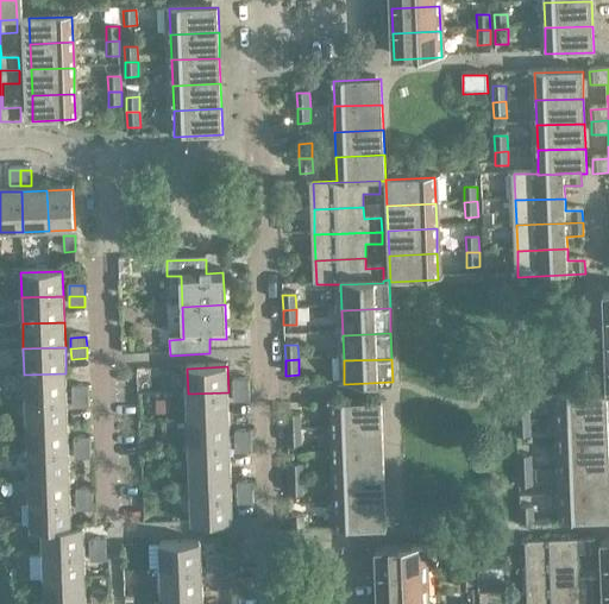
[(66,373),(24,375),(25,401),(67,398),(66,373)]
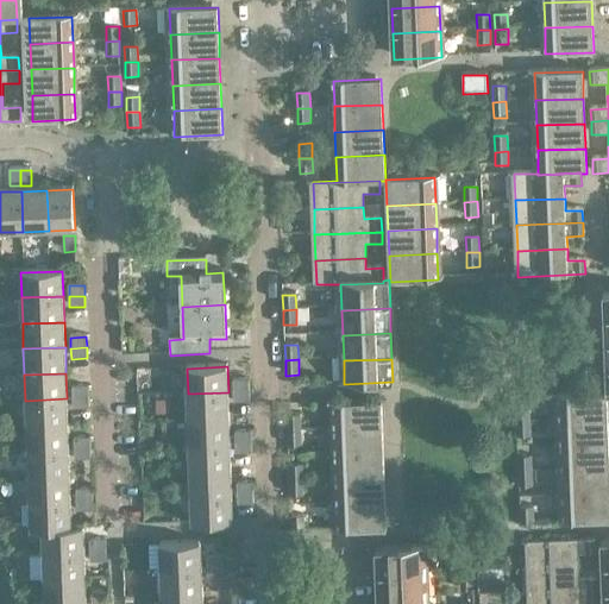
[(249,382),(233,382),(233,392),(250,392),(249,382)]
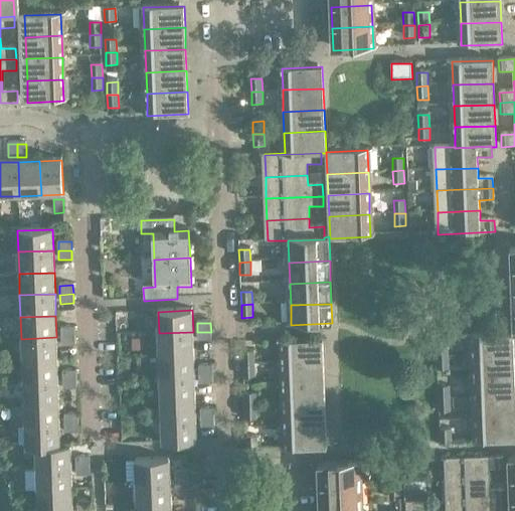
[(74,328),(61,329),(61,338),(74,337),(74,328)]
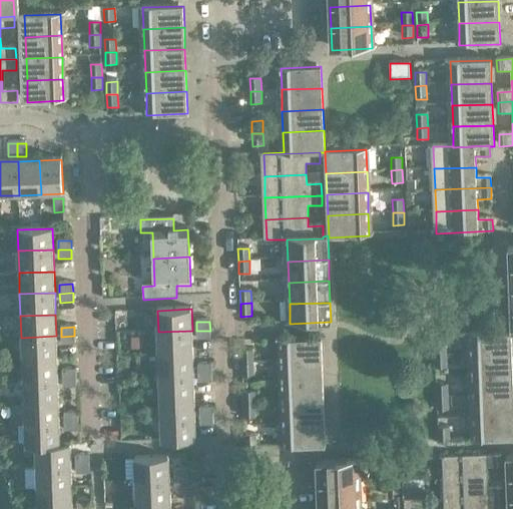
[(192,331),(158,332),(158,354),(192,353),(192,331)]
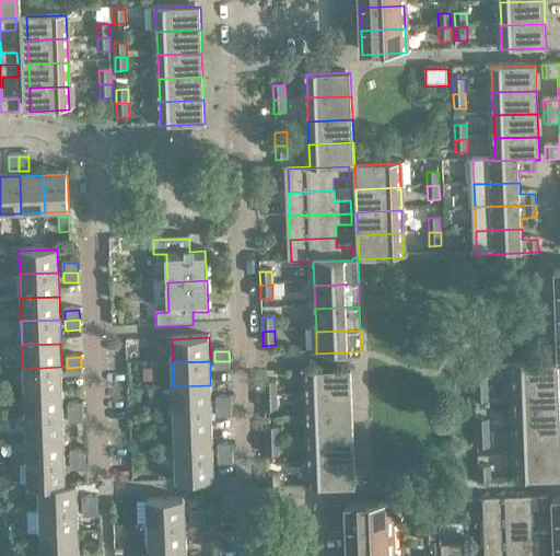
[(230,361),(214,361),(216,371),(230,371),(230,361)]
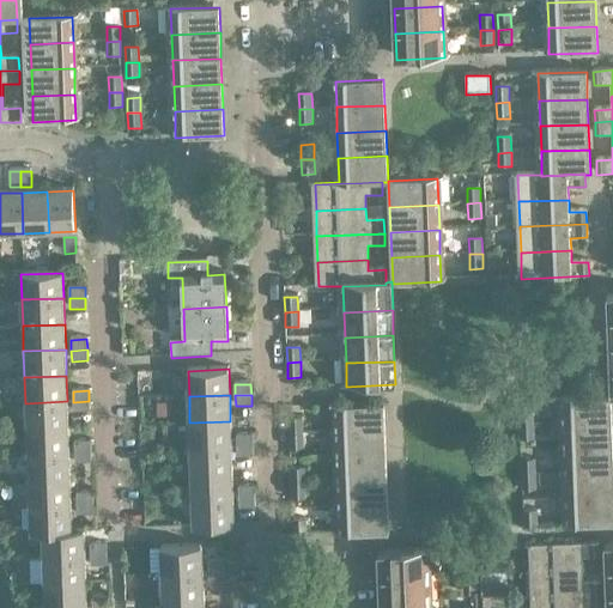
[(593,396),(563,397),(564,423),(612,421),(611,395),(593,396)]
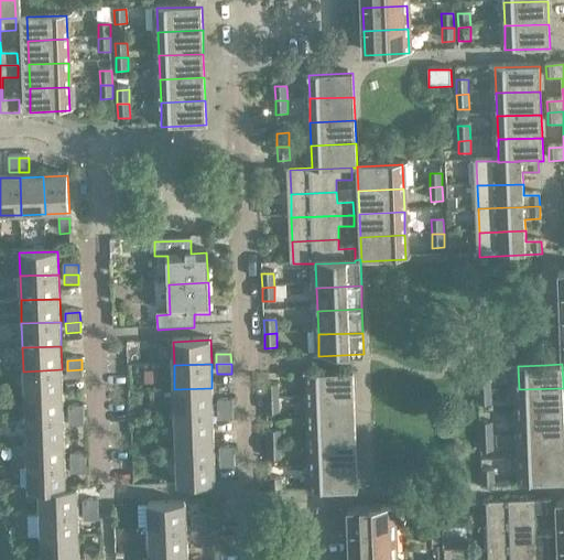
[(62,369),(23,372),(24,395),(63,394),(62,369)]
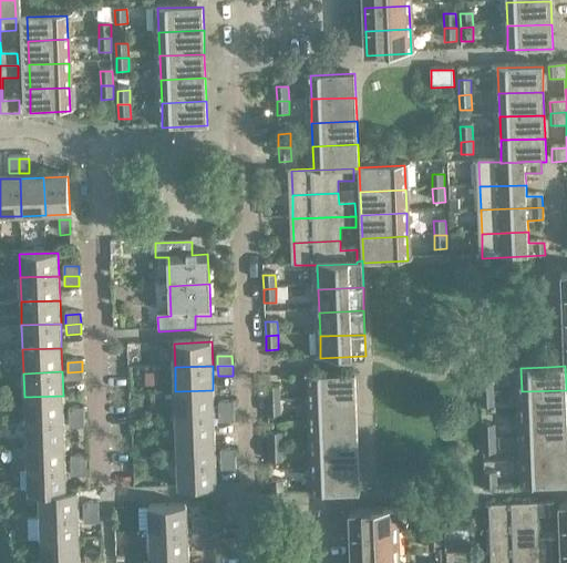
[(82,371),(68,372),(68,382),(82,381),(82,371)]
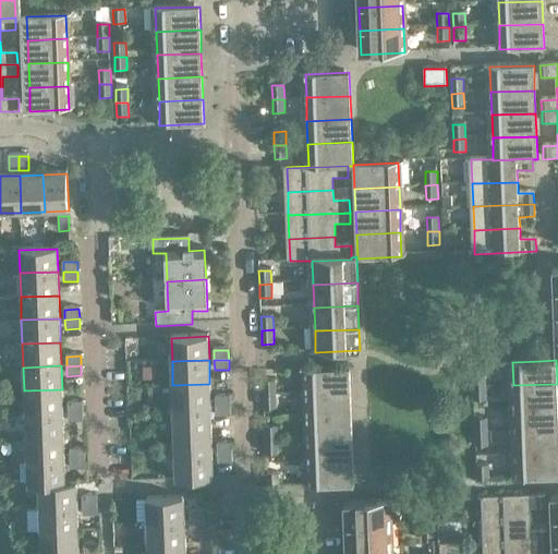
[(305,370),(305,371),(306,394),(346,392),(344,369),(305,370)]
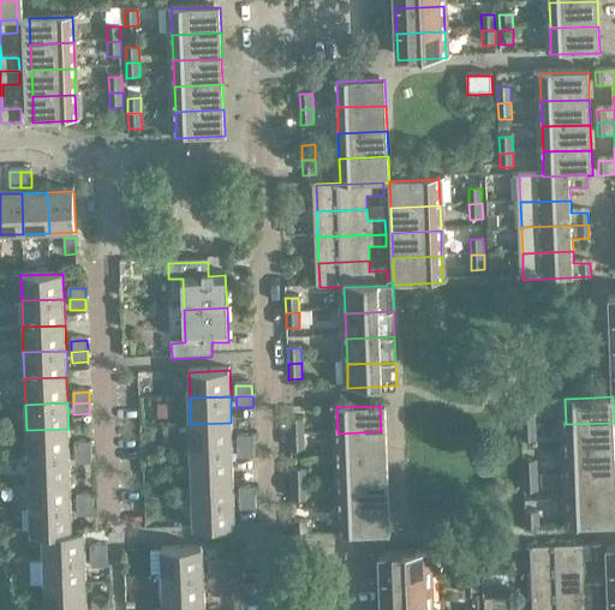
[(156,408),(157,420),(171,420),(171,408),(156,408)]
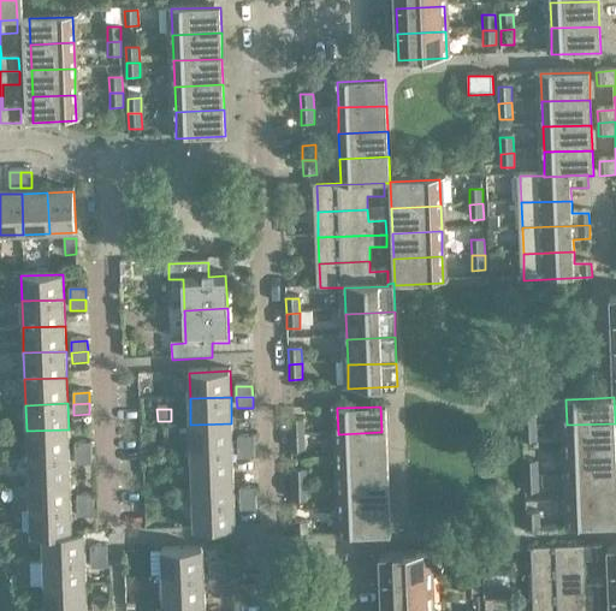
[(522,413),(523,427),(537,427),(535,411),(522,413)]
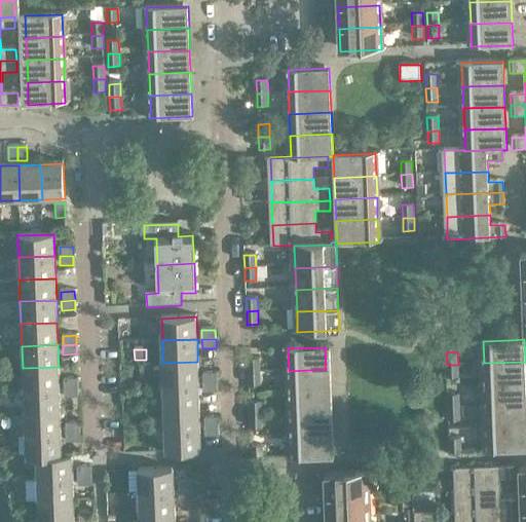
[(259,360),(248,360),(249,373),(260,372),(259,360)]
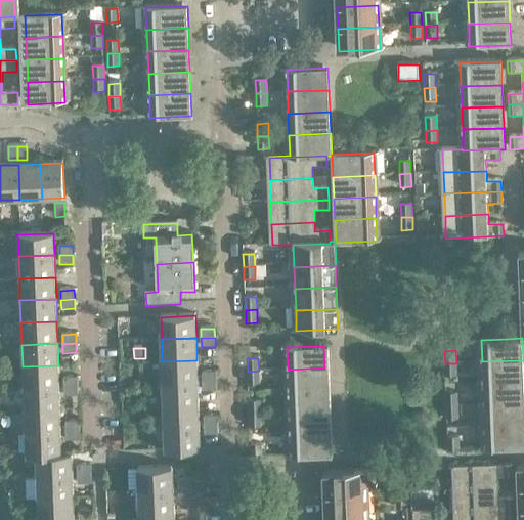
[(197,360),(162,361),(163,384),(198,383),(197,360)]
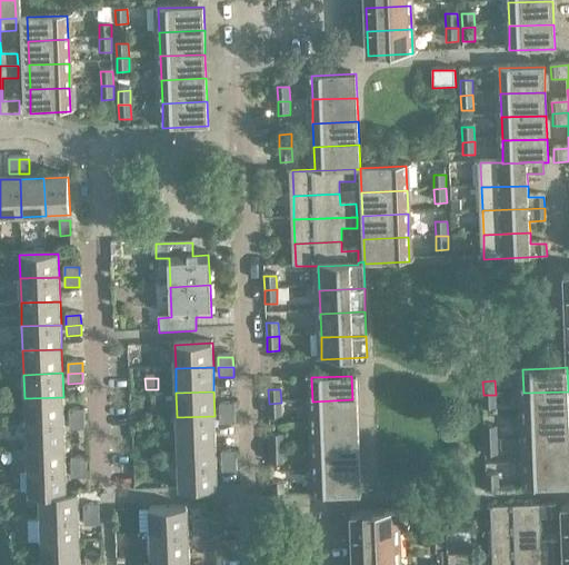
[(568,392),(523,393),(523,417),(568,415),(568,392)]
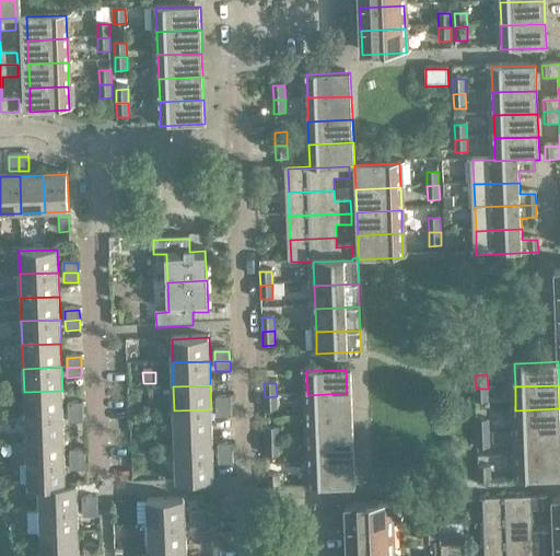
[(488,389),(476,389),(476,403),(488,403),(488,389)]
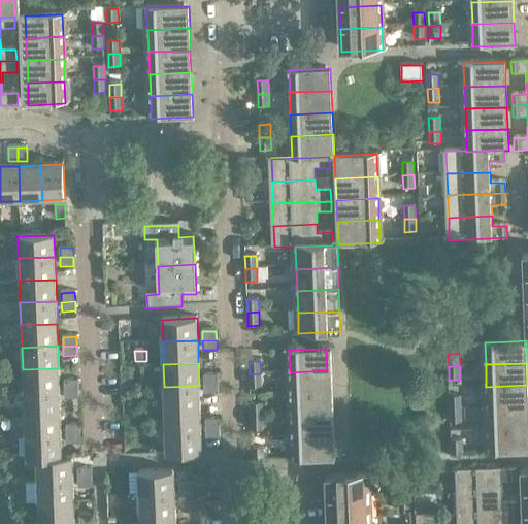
[(59,368),(23,369),(24,392),(60,390),(59,368)]
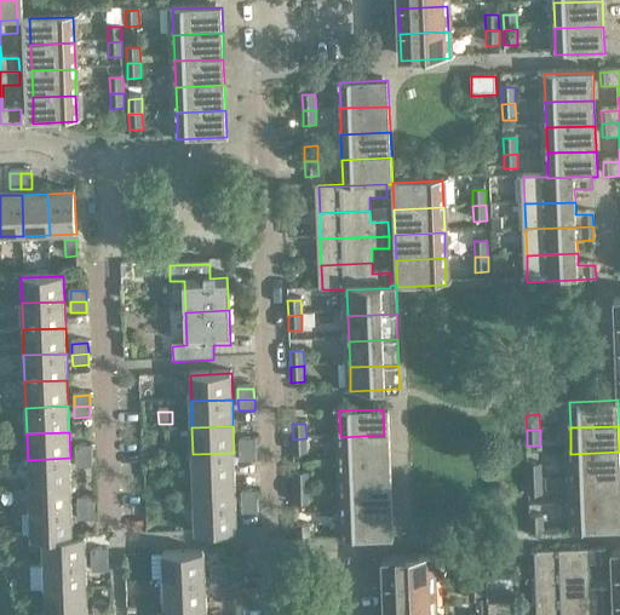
[(384,435),(340,437),(342,463),(385,460),(384,435)]
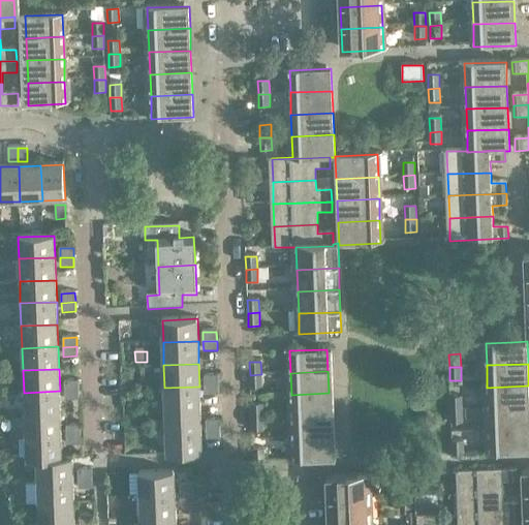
[(261,374),(250,375),(250,388),(261,388),(261,374)]
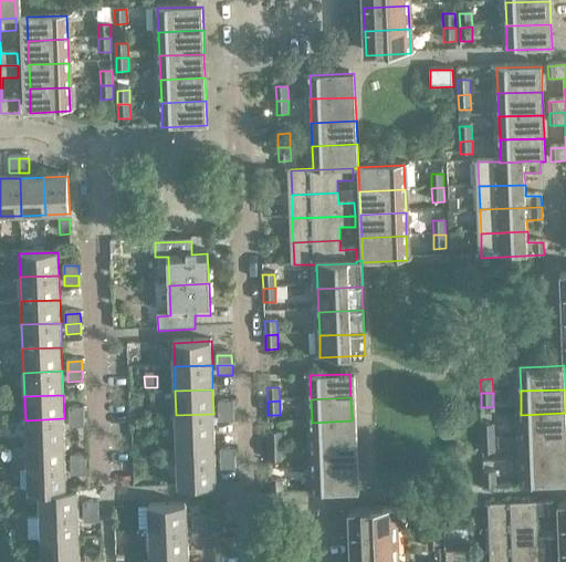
[(233,403),(219,404),(219,413),(233,413),(233,403)]
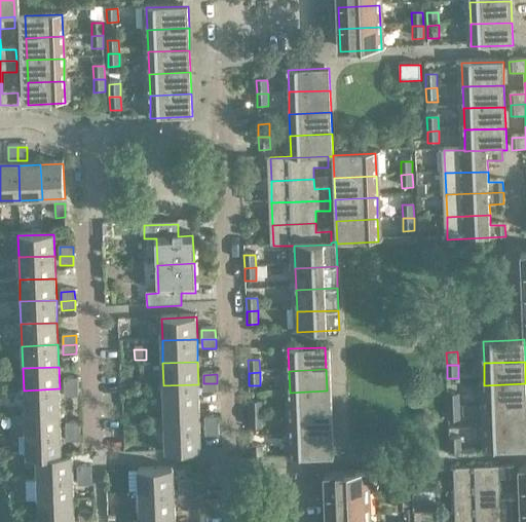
[(77,380),(64,380),(65,389),(78,389),(77,380)]
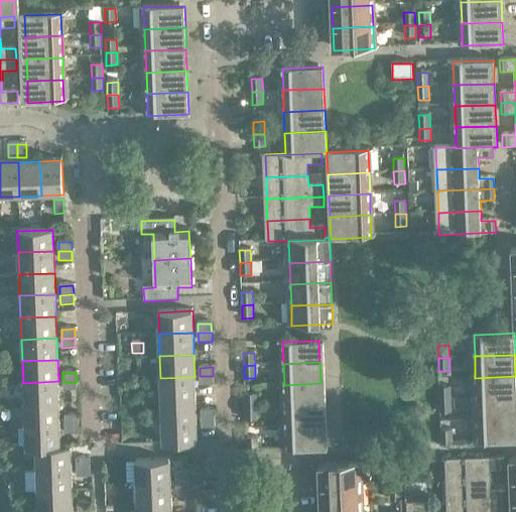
[(213,376),(200,376),(200,385),(214,385),(213,376)]
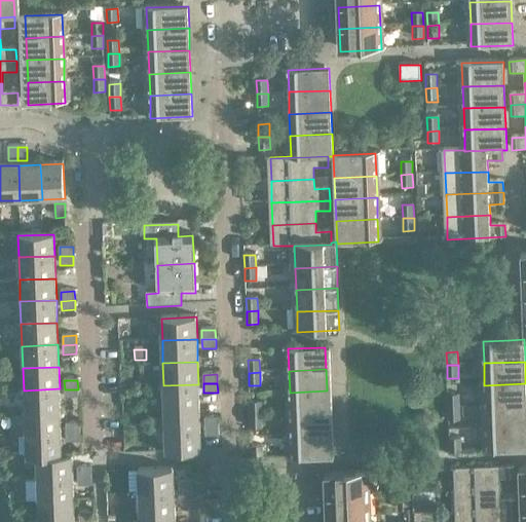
[(525,392),(525,383),(484,385),(485,407),(525,405),(525,392)]
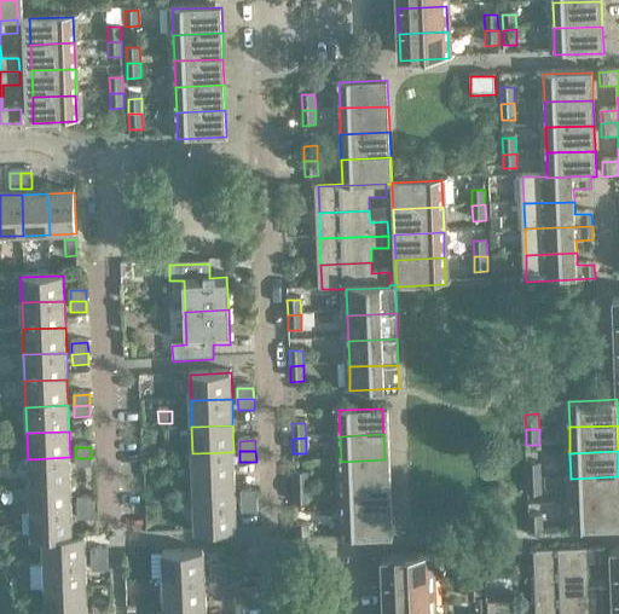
[(233,452),(192,453),(194,480),(235,479),(233,452)]
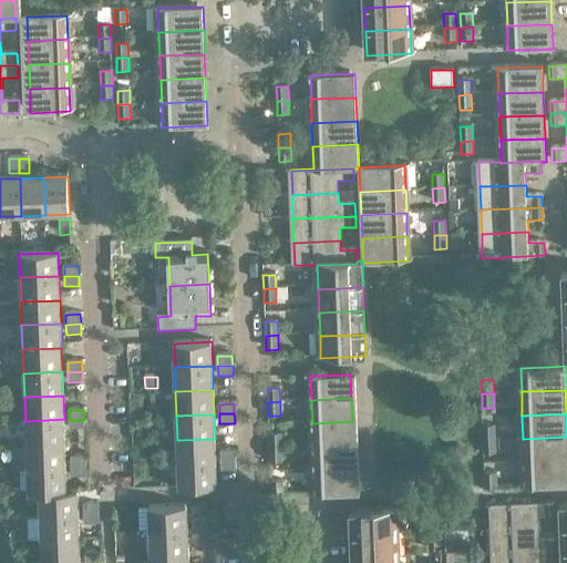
[(64,419),(26,421),(26,444),(65,443),(64,419)]
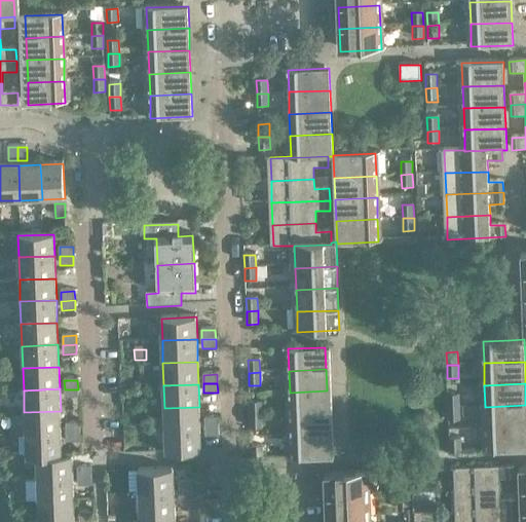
[(78,389),(65,389),(65,399),(78,398),(78,389)]
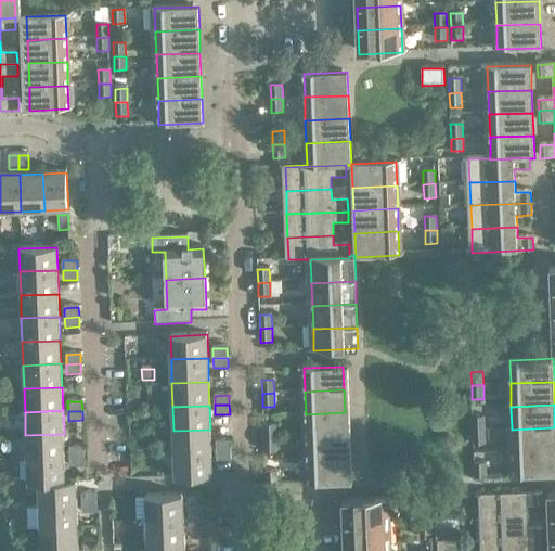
[(345,412),(306,414),(307,437),(346,436),(345,412)]
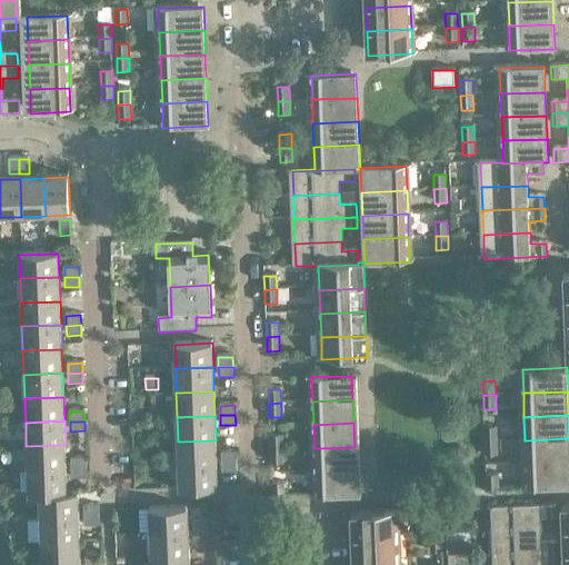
[(485,428),(485,443),(497,442),(497,428),(485,428)]
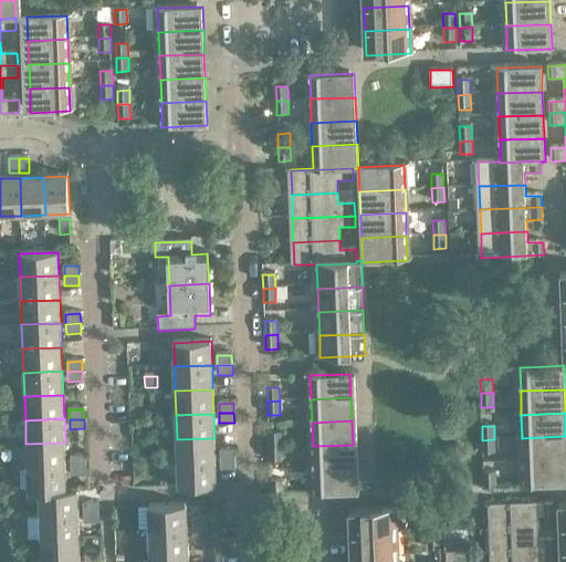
[(281,434),(269,434),(269,448),(281,448),(281,434)]
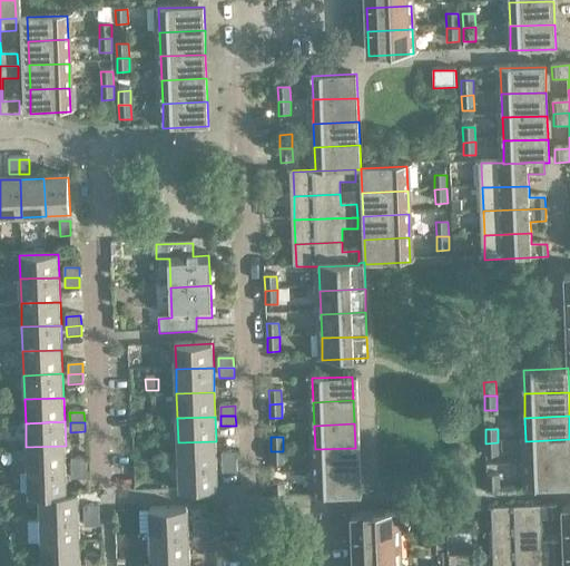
[(569,439),(526,441),(527,466),(569,464),(569,439)]
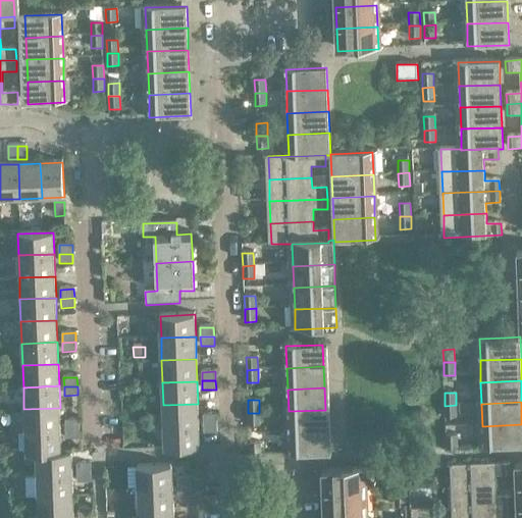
[(198,404),(163,405),(164,427),(199,426),(198,404)]
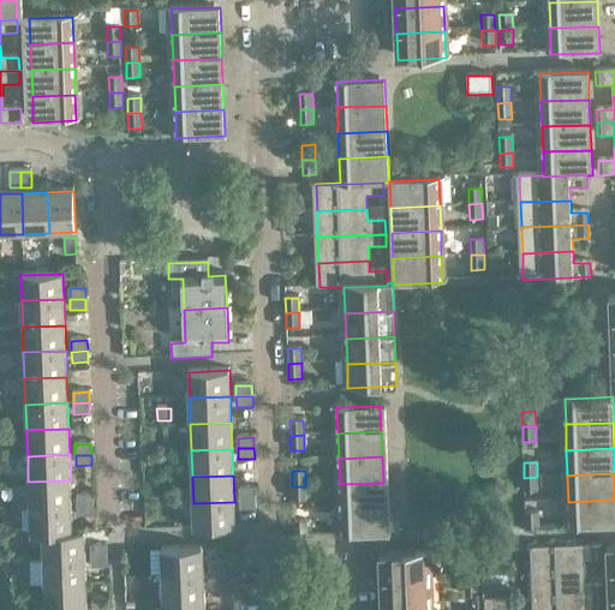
[(537,477),(524,478),(525,492),(538,492),(537,477)]
